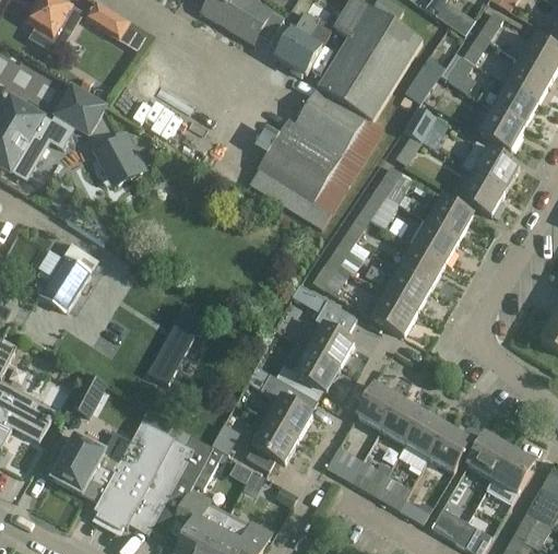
[(52,38),(61,24),(71,31),(82,13),(71,7),(72,6),(63,0),(38,0),(26,22),(37,28),(31,37),(47,47),(52,37),(52,38)]
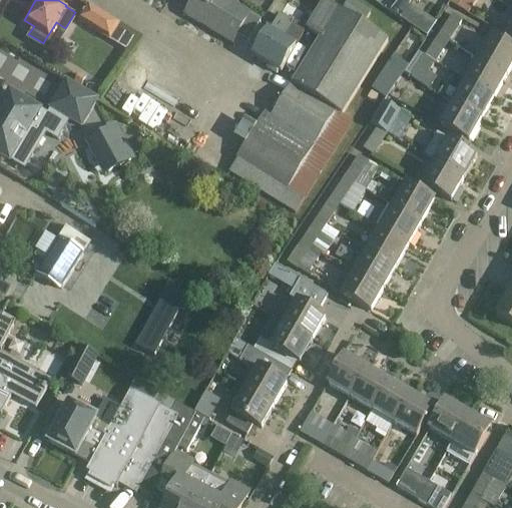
[(189,0),(184,10),(232,39),(249,10),(232,0),(189,0)]
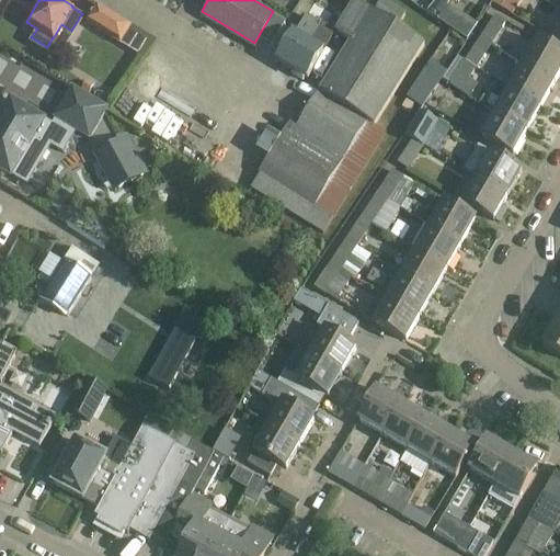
[(296,124),(289,120),(258,171),(259,172),(251,184),(322,229),(386,127),(375,121),(424,38),(398,22),(406,9),(390,0),(377,0),(374,7),(363,0),(350,0),(333,27),(350,37),(296,124)]
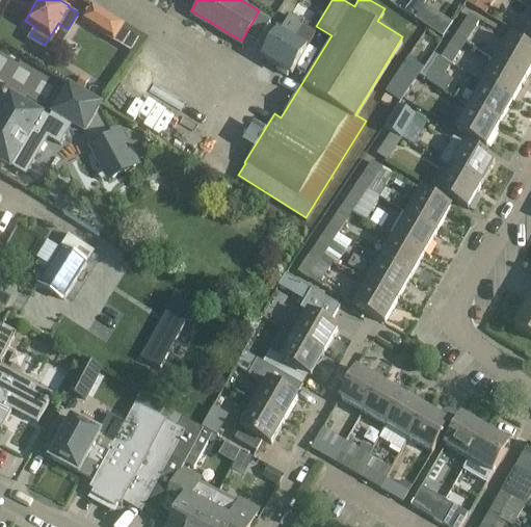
[(407,0),(402,7),(441,32),(451,17),(426,0),(407,0)]
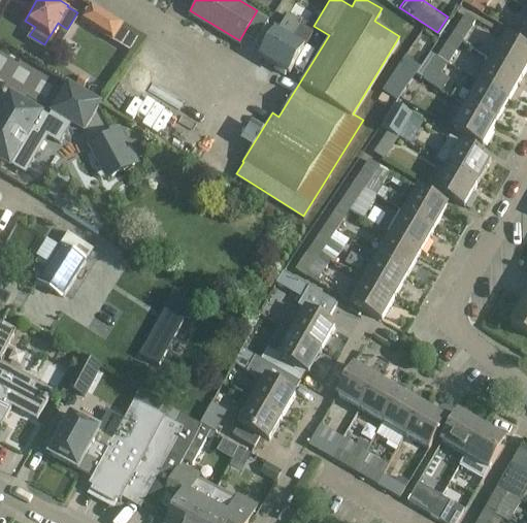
[(480,9),(485,0),(465,0),(480,9)]
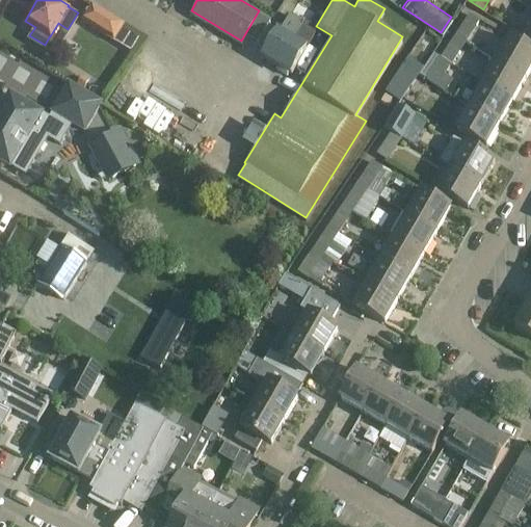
[(81,18),(112,37),(123,21),(90,1),(81,18)]
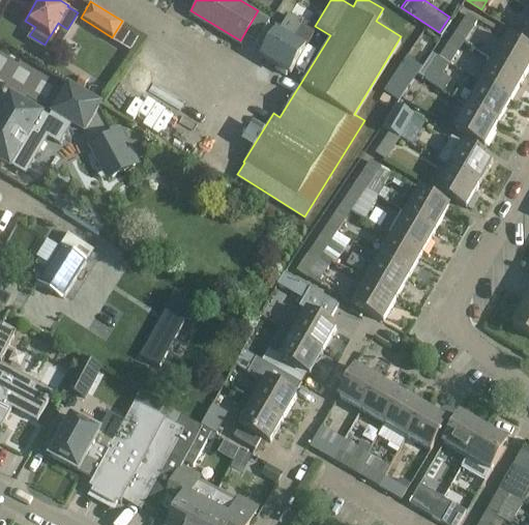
[(528,6),(525,4),(518,17),(528,23),(522,33),(528,36),(528,6)]
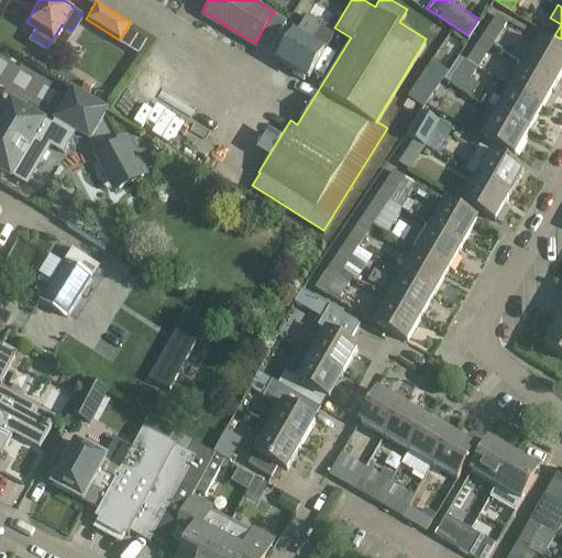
[(277,56),(307,75),(324,46),(322,45),(331,30),(319,22),(321,19),(306,10),(295,29),(294,29),(277,56)]
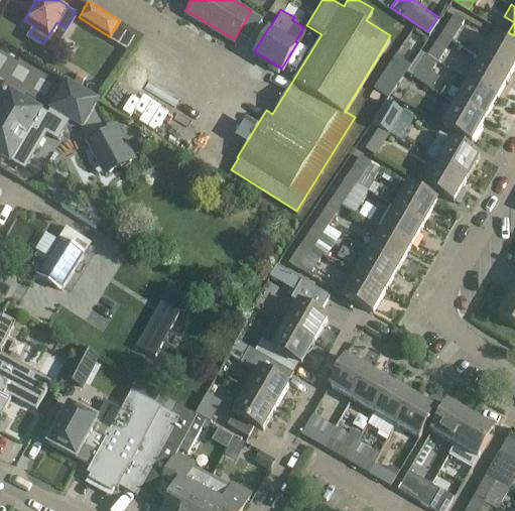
[(464,45),(472,34),(466,29),(466,28),(460,24),(464,17),(455,10),(441,30),(452,37),(464,45)]
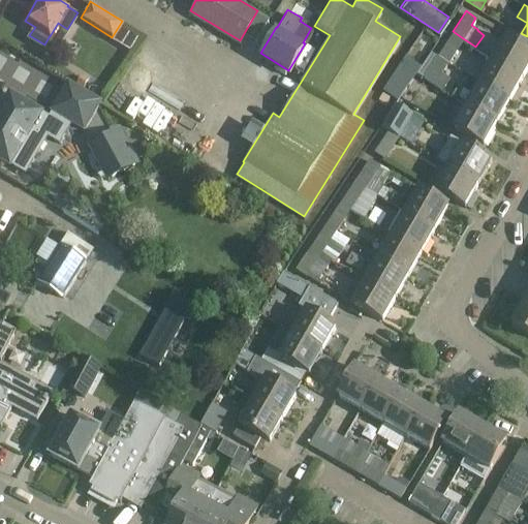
[(438,53),(444,58),(448,60),(463,38),(453,31),(438,53)]
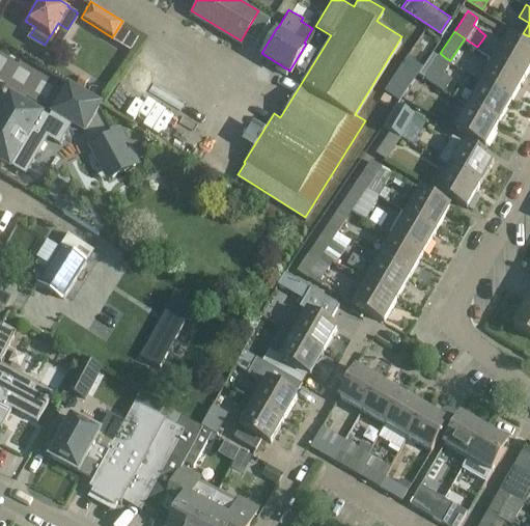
[(525,75),(529,66),(529,47),(507,33),(494,56),(525,75)]
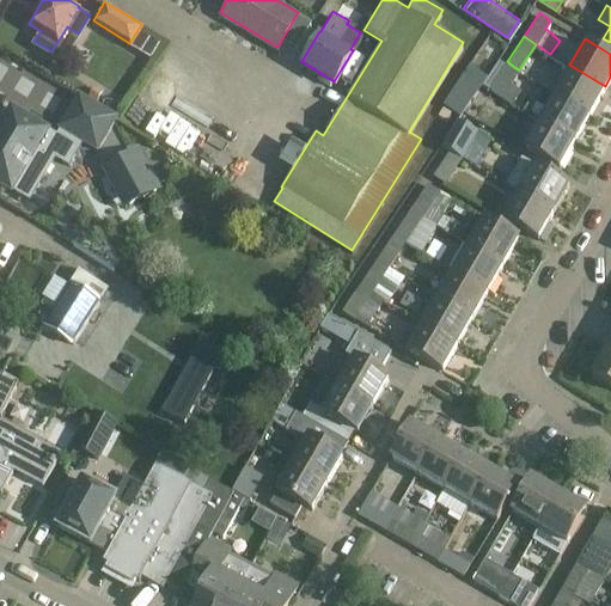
[(462,112),(483,69),(464,60),(443,103),(462,112)]
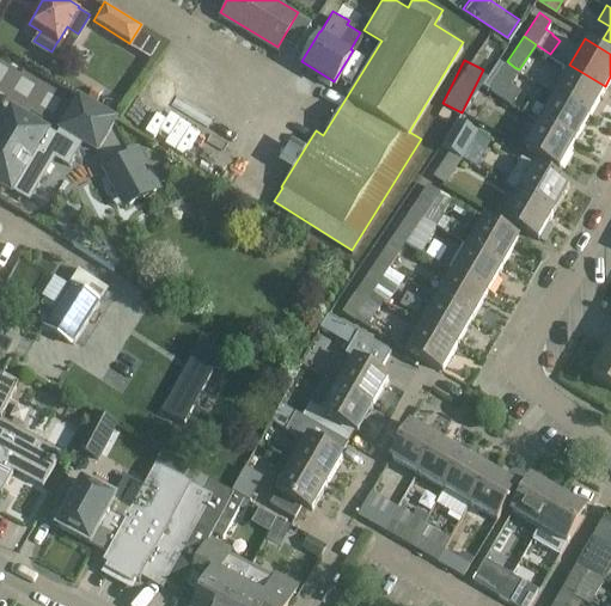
[(507,61),(490,86),(502,95),(519,69),(514,67),(507,61)]
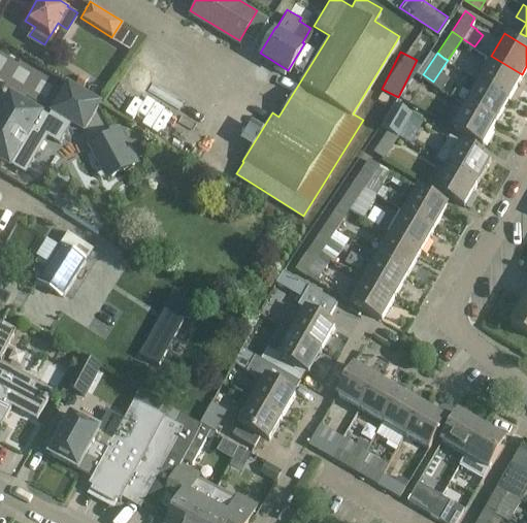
[(478,77),(509,97),(522,74),(491,56),(478,77)]
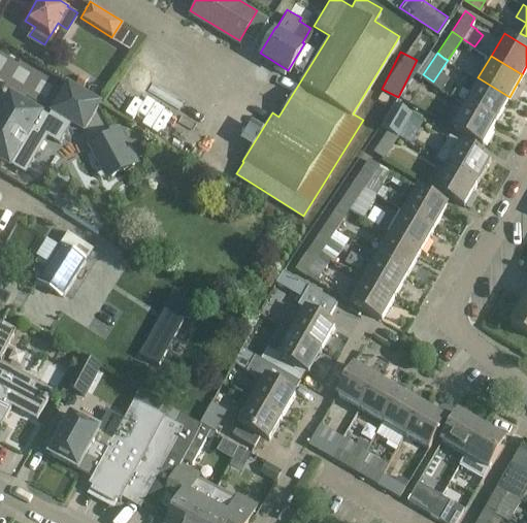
[(495,120),(509,97),(478,77),(464,101),(495,120)]
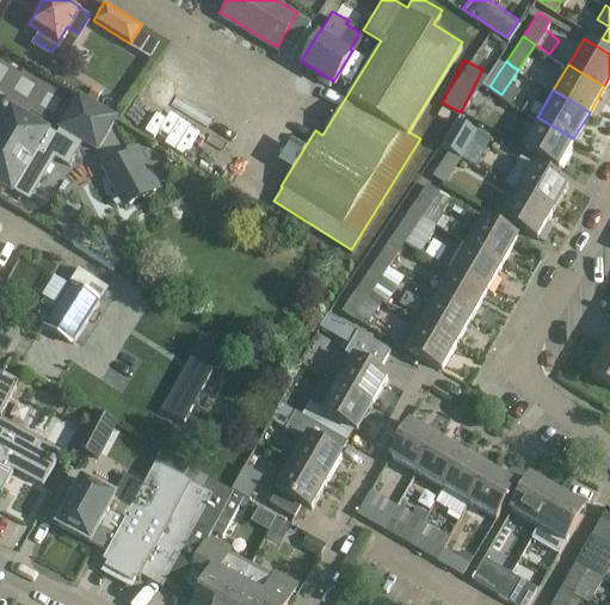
[(71,128),(66,134),(13,100),(0,119),(0,177),(28,195),(56,150),(74,162),(88,140),(97,144),(114,118),(76,96),(60,122),(71,128)]
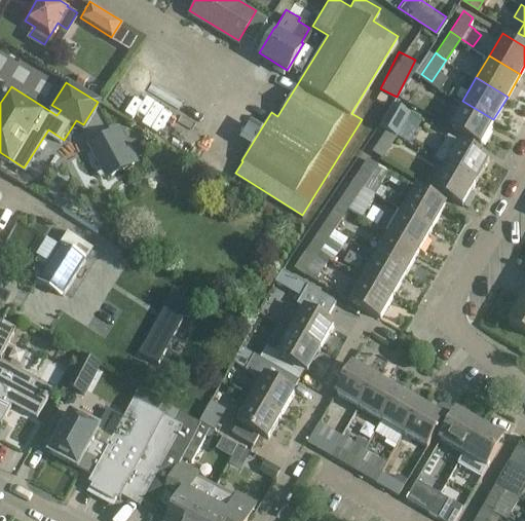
[(392,100),(378,121),(386,126),(397,134),(411,111),(401,104),(401,105),(392,100)]
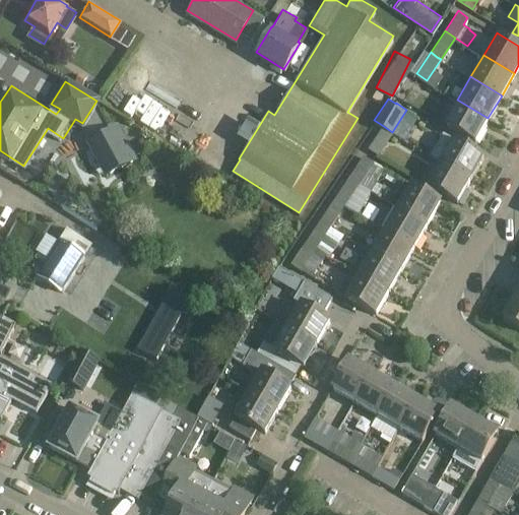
[(488,118),(457,100),(444,122),(474,140),(488,118)]
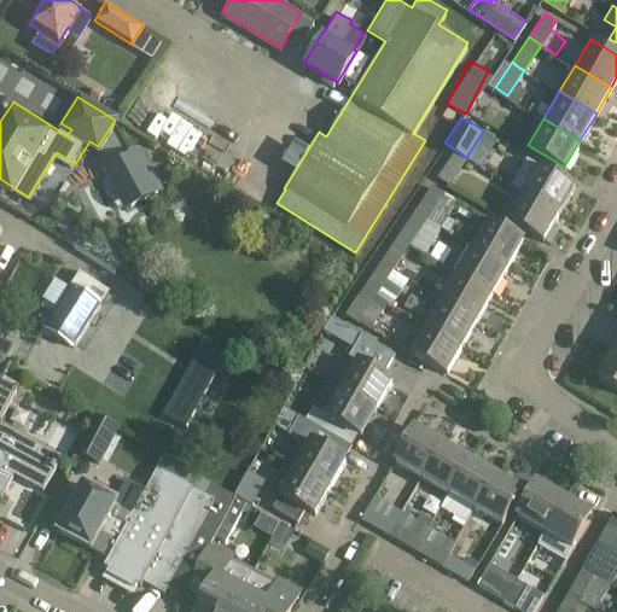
[(105,167),(126,205),(159,187),(139,149),(105,167)]
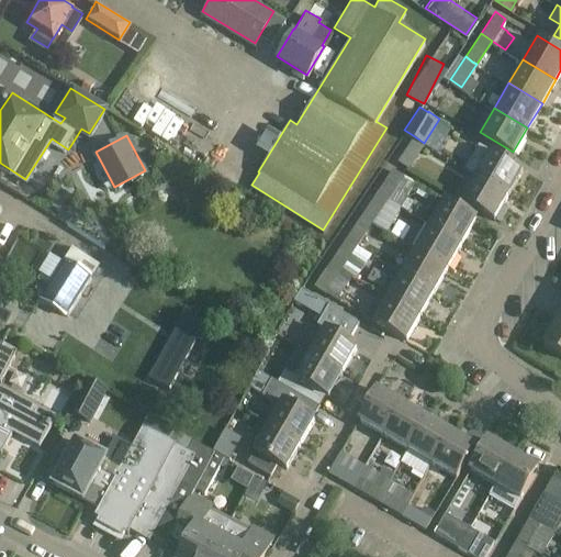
[(396,159),(407,167),(424,143),(413,135),(396,159)]
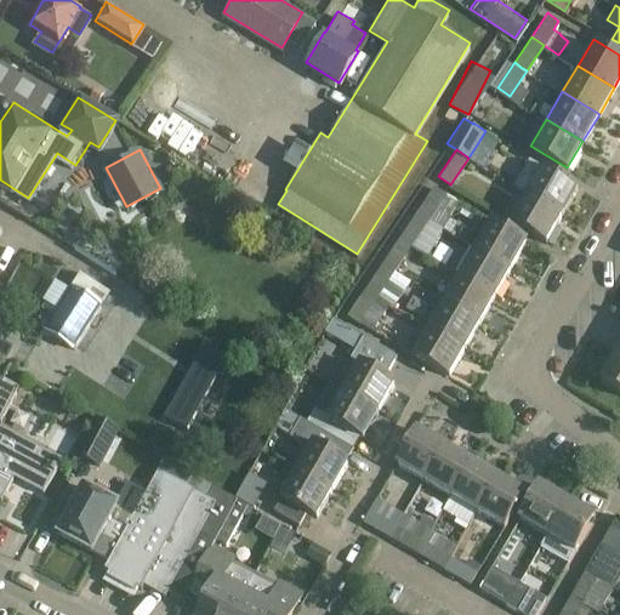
[(512,184),(525,192),(561,212),(576,184),(529,157),(512,184)]
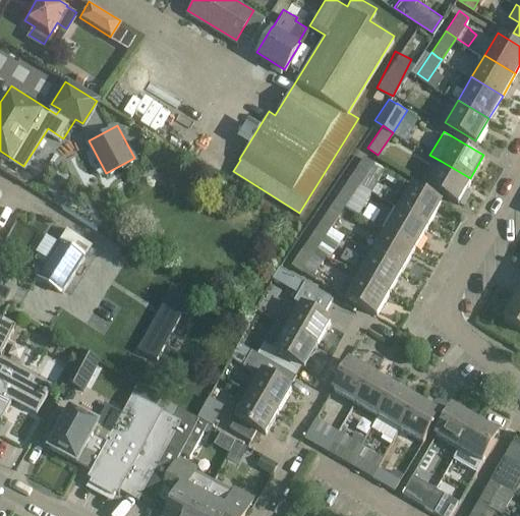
[(348,177),(370,190),(381,172),(384,167),(363,155),(348,177)]
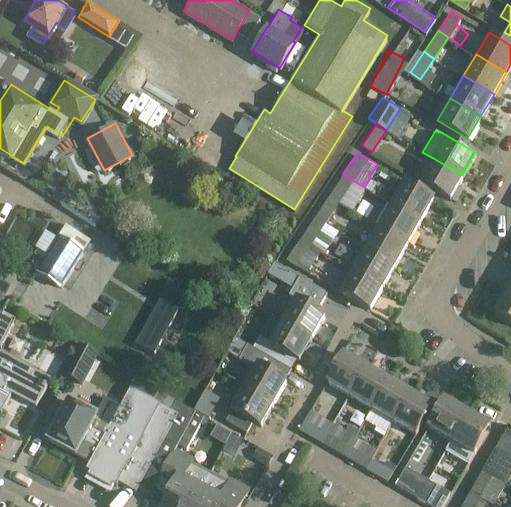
[(462,175),(433,158),(420,180),(449,197),(462,175)]
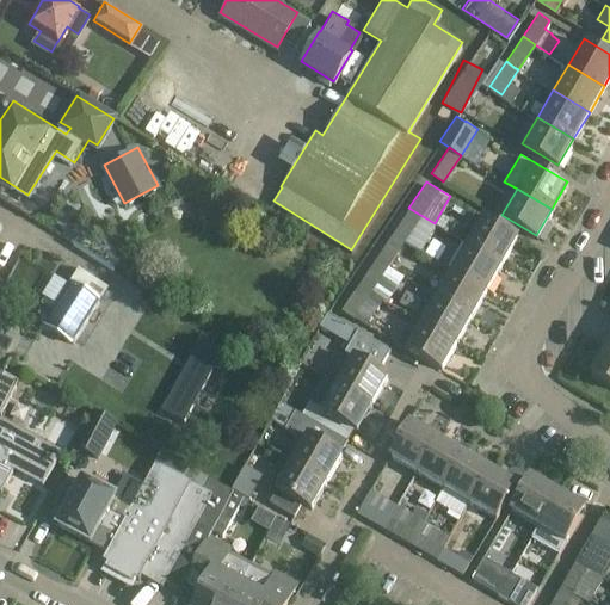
[(420,249),(435,223),(408,208),(392,234),(404,240),(420,249)]
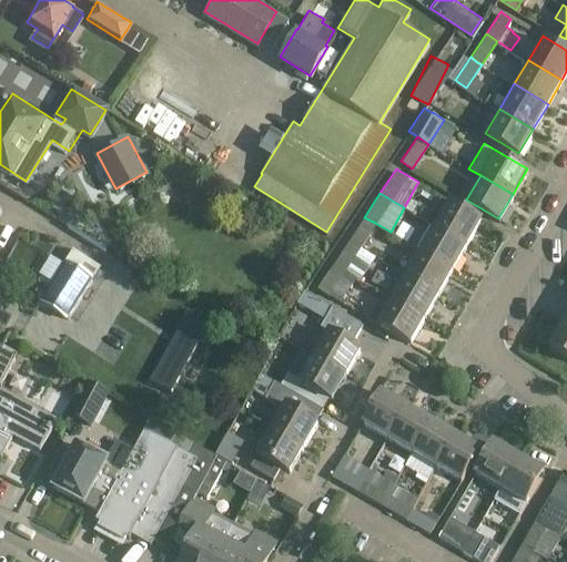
[(434,224),(466,243),(481,218),(448,200),(434,224)]
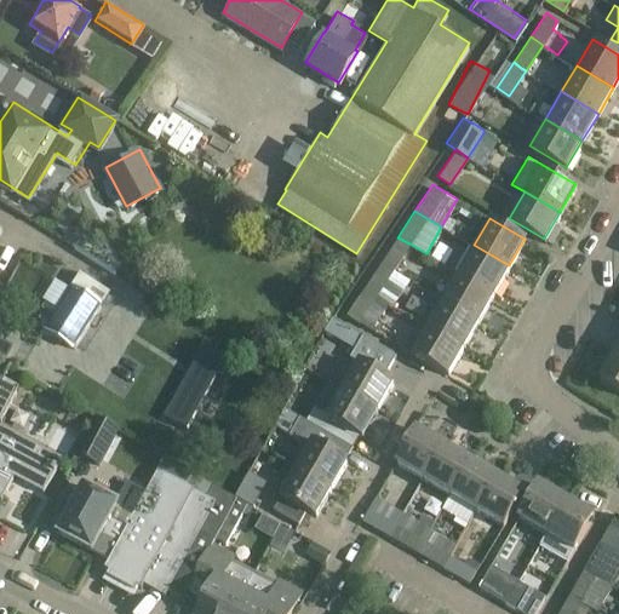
[(380,262),(393,269),(410,244),(397,237),(380,262)]
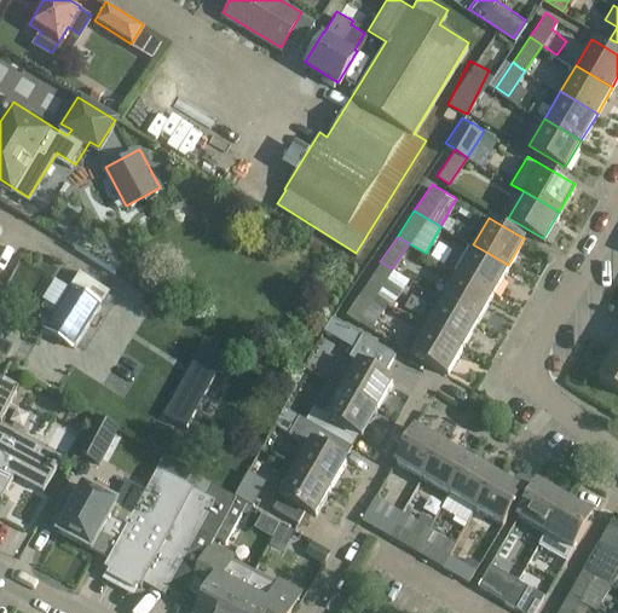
[(457,271),(492,291),(508,265),(473,244),(457,271)]
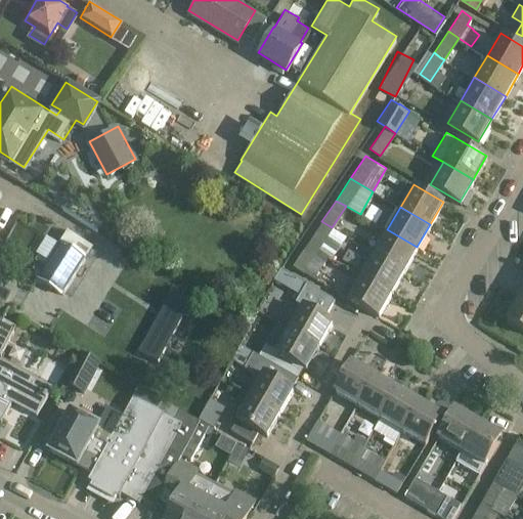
[(99,231),(75,216),(67,228),(62,234),(57,230),(51,241),(56,244),(37,276),(61,293),(84,257),(99,231)]
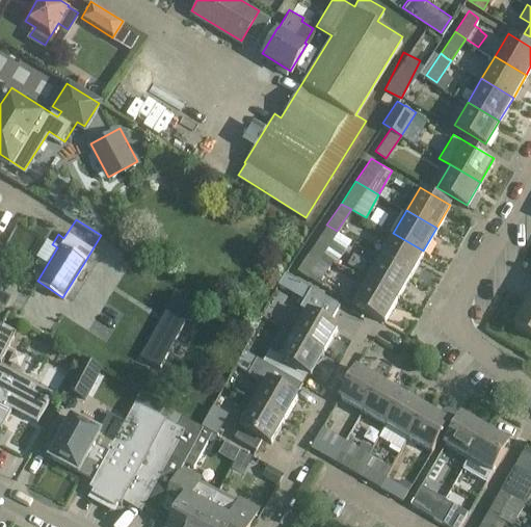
[(312,247),(322,253),(337,231),(326,225),(312,247)]
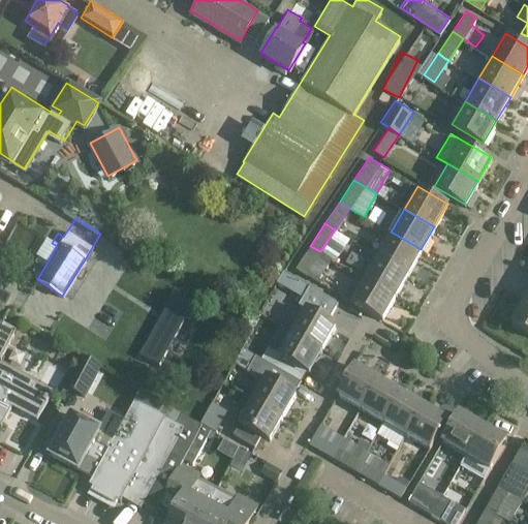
[(378,254),(408,272),(421,249),(391,232),(378,254)]
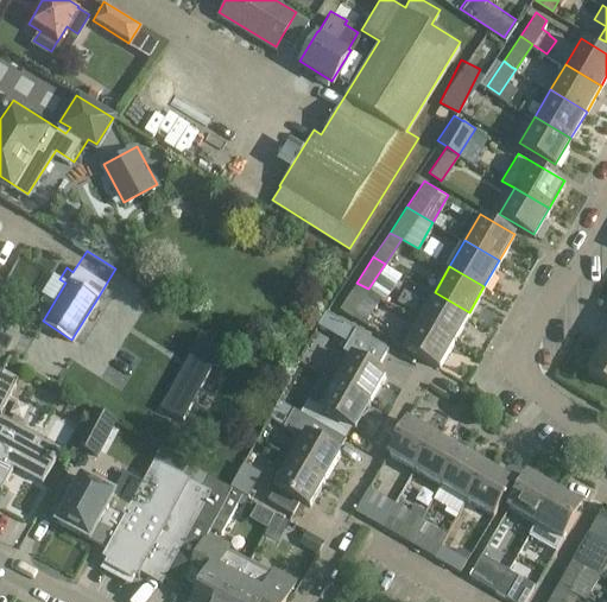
[(352,314),(368,289),(356,283),(340,306),(352,314)]
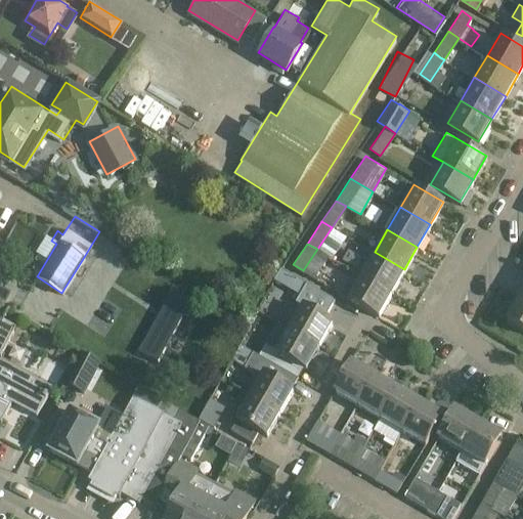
[(391,292),(404,269),(375,252),(361,274),(391,292)]
